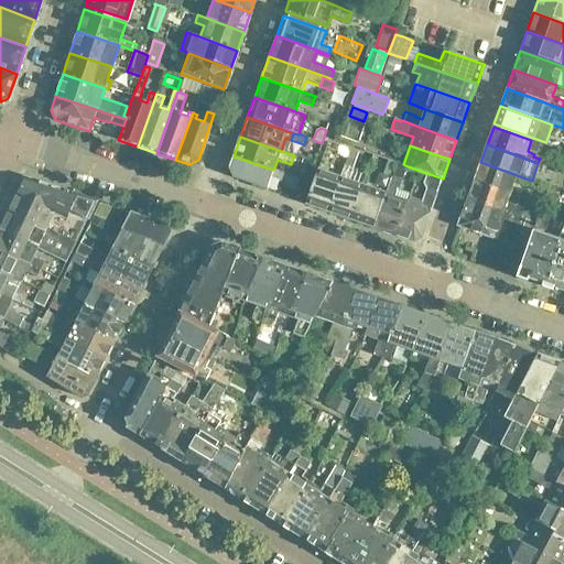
[(295,190),(300,179),(273,170),(234,156),(229,169),(231,177),(270,192),(271,187),(268,186),(271,177),(284,183),(283,185),(295,190)]
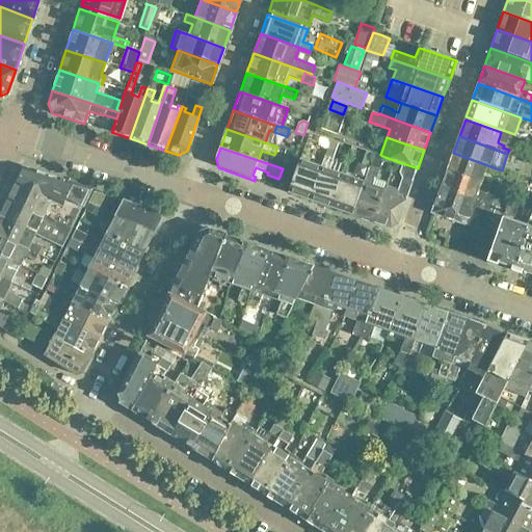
[(369,166),(370,167),(374,154),(368,152),(364,164),(369,166)]
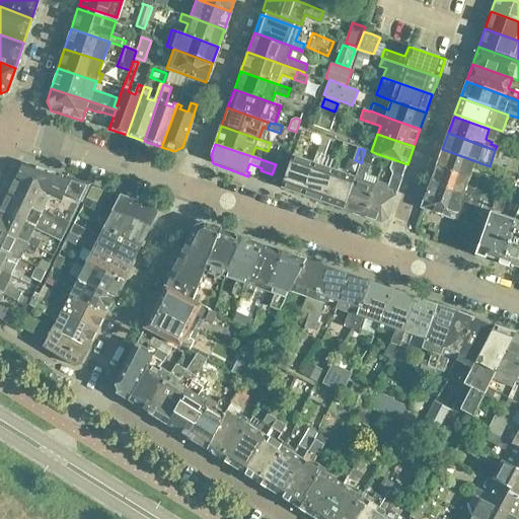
[(364,216),(374,187),(363,181),(365,174),(367,175),(375,153),(371,151),(366,149),(361,163),(360,162),(355,178),(354,177),(343,209),(364,216)]
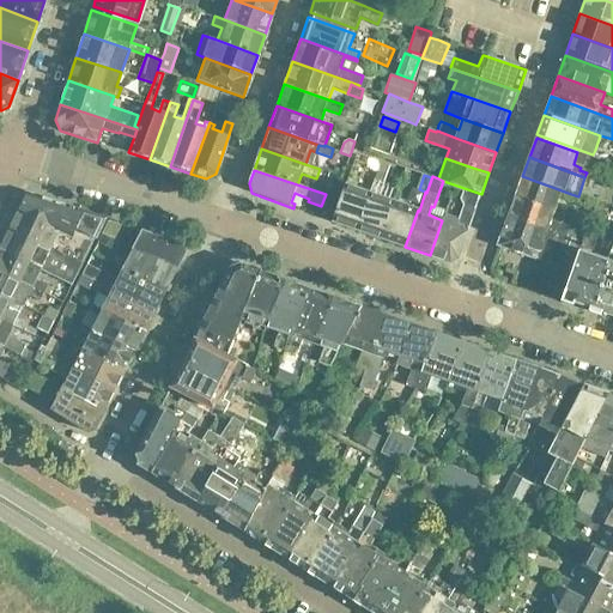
[(571,194),(522,176),(515,196),(554,211),(557,212),(559,205),(556,204),(559,195),(570,200),(571,194)]
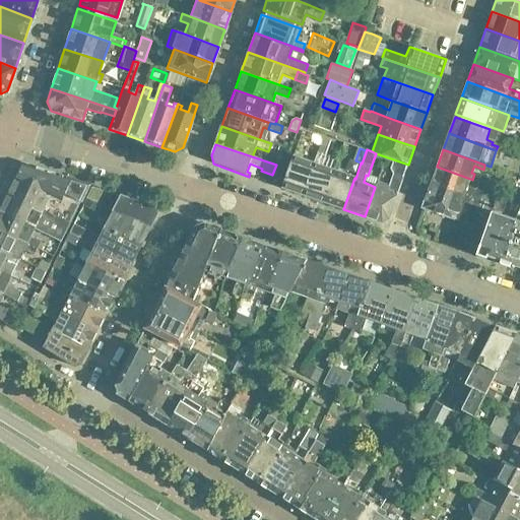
[(303,195),(313,164),(293,156),(281,187),(303,195)]
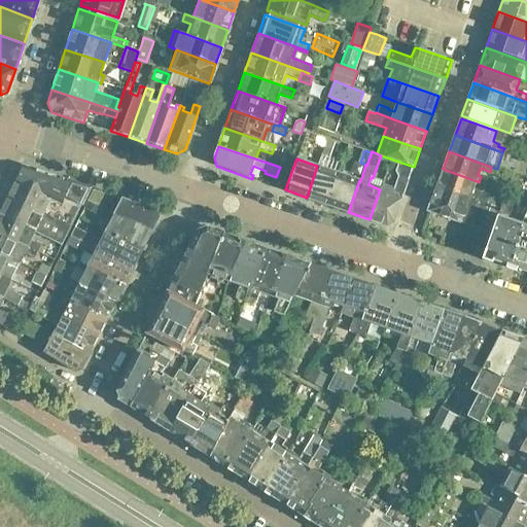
[(69,227),(89,188),(29,165),(20,171),(7,198),(69,227)]
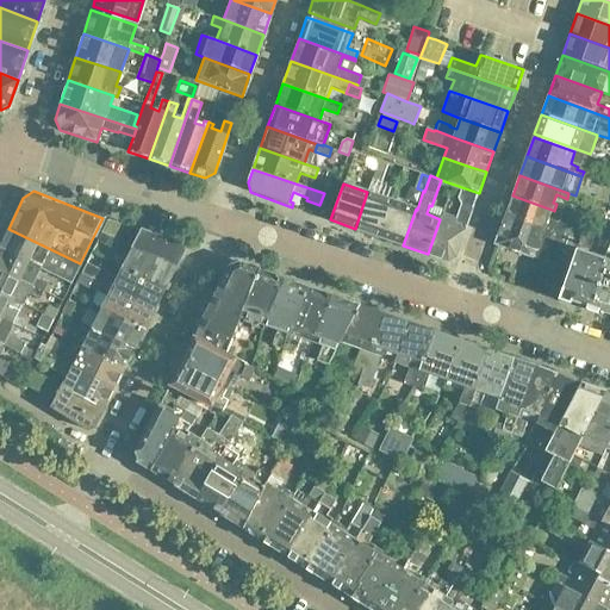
[(379,237),(392,200),(367,192),(355,229),(379,237)]
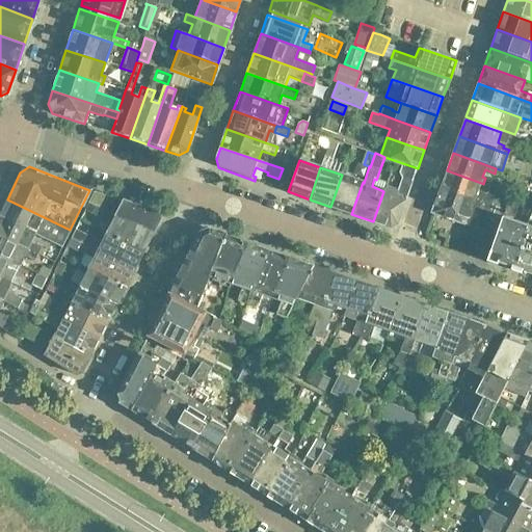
[(397,224),(416,171),(402,167),(400,173),(402,178),(397,191),(386,187),(383,191),(373,221),(391,228),(397,224)]
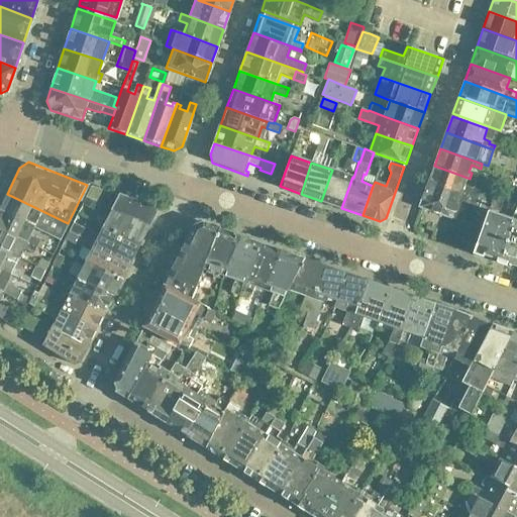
[(464,187),(468,178),(434,166),(428,183),(490,206),(493,197),(464,187)]
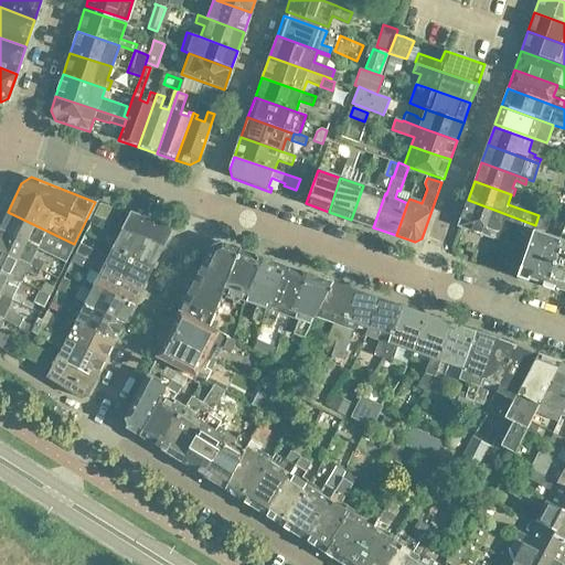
[(551,185),(540,182),(536,192),(547,195),(551,185)]
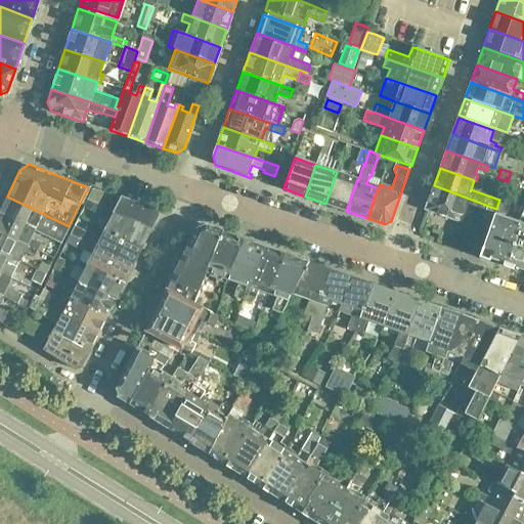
[(346,211),(357,179),(337,172),(325,204),(346,211)]
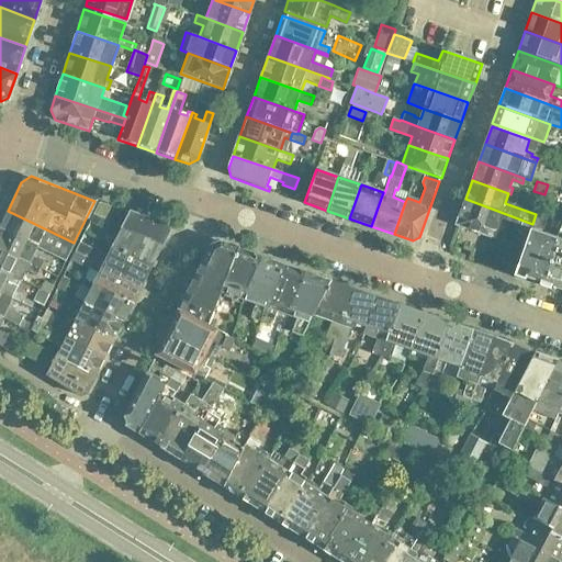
[(532,224),(465,199),(457,224),(502,242),(506,228),(519,233),(518,235),(527,238),(532,224)]
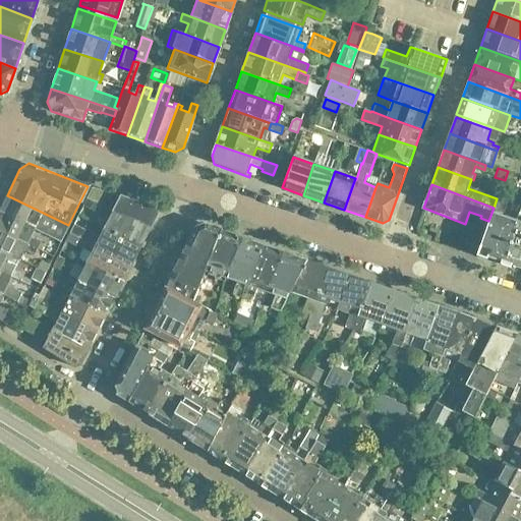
[(500,265),(515,221),(517,215),(507,211),(505,218),(499,216),(500,212),(502,213),(508,197),(499,194),(497,198),(494,208),(488,221),(485,231),(478,249),(476,256),(486,261),(487,257),(500,263),(499,265),(500,265)]
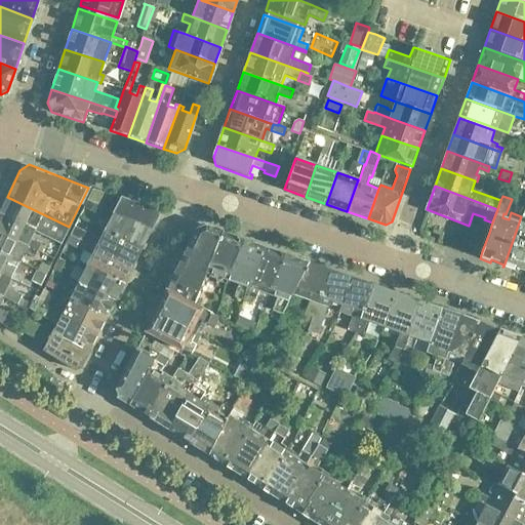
[(61,243),(69,227),(7,197),(0,211),(0,213),(36,231),(61,243)]
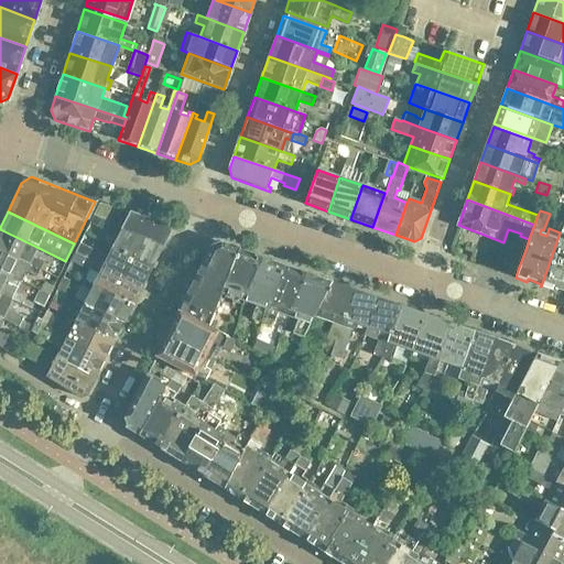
[(171,234),(166,226),(131,214),(123,228),(148,240),(164,247),(171,234)]
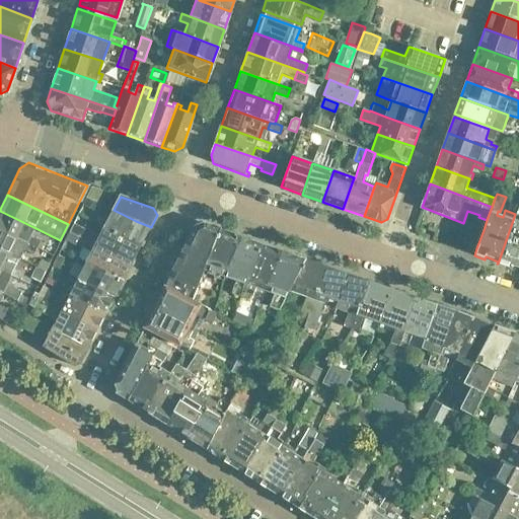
[(136,221),(114,210),(97,203),(87,198),(83,205),(108,219),(104,227),(104,228),(141,245),(151,227),(136,221)]
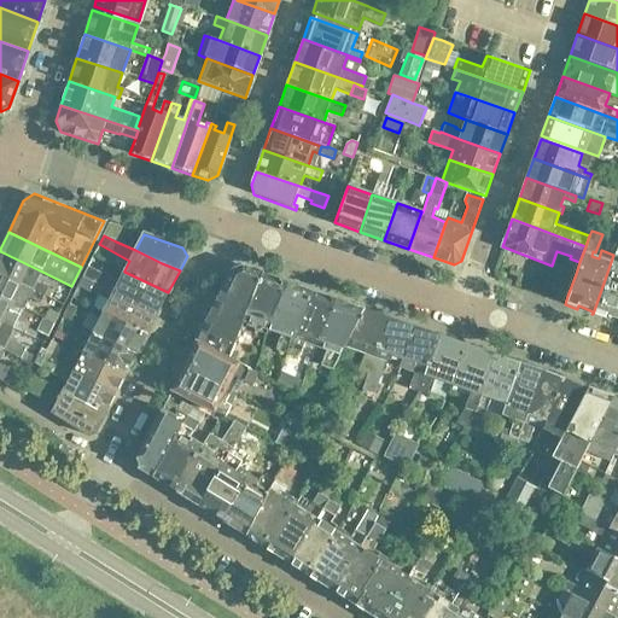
[(606,315),(617,319),(617,240),(613,255),(611,262),(593,314),(605,319),(606,315)]
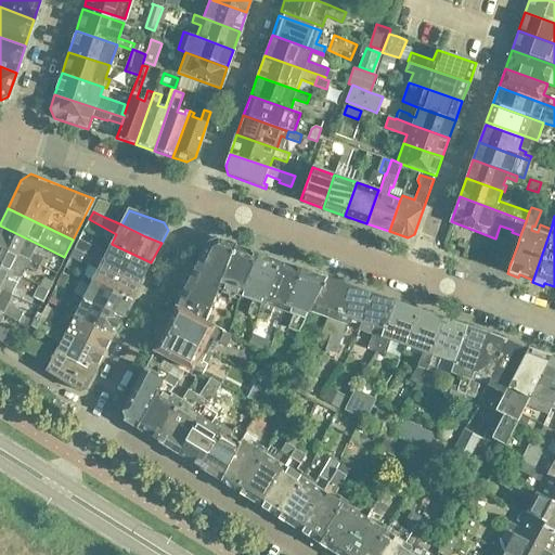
[(0,246),(39,266),(39,265),(44,267),(47,261),(33,255),(38,244),(0,226),(0,246)]
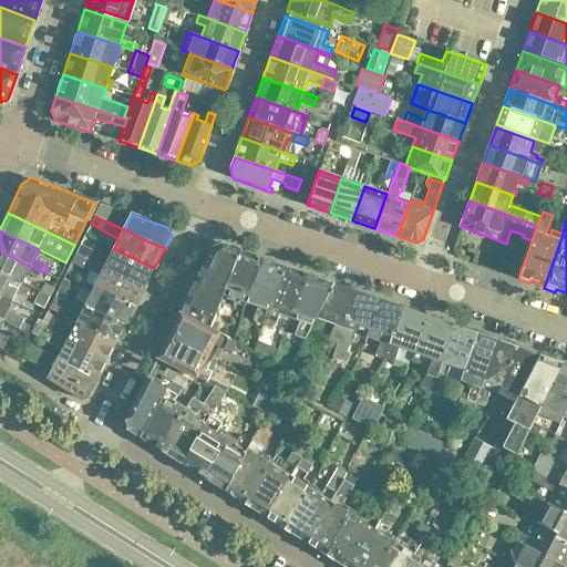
[(228,285),(240,251),(222,245),(219,246),(220,246),(214,248),(212,249),(210,250),(207,258),(206,259),(207,260),(199,274),(228,285)]
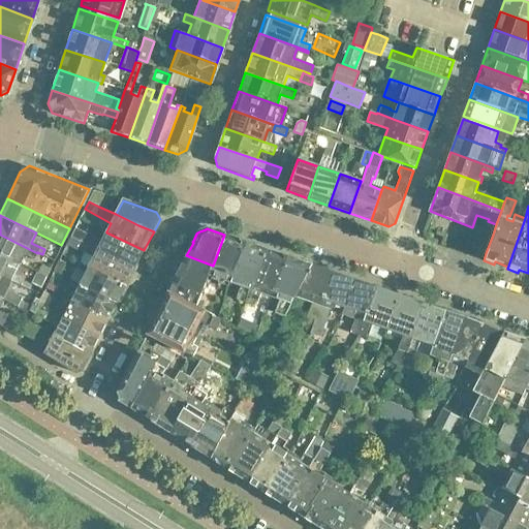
[(144,250),(106,232),(101,242),(76,229),(73,235),(85,241),(84,244),(135,269),(144,250)]
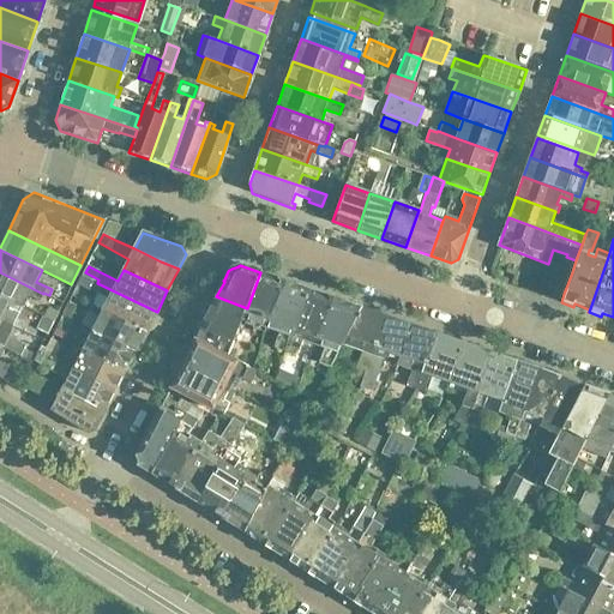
[(564,294),(572,272),(557,268),(549,289),(564,294)]
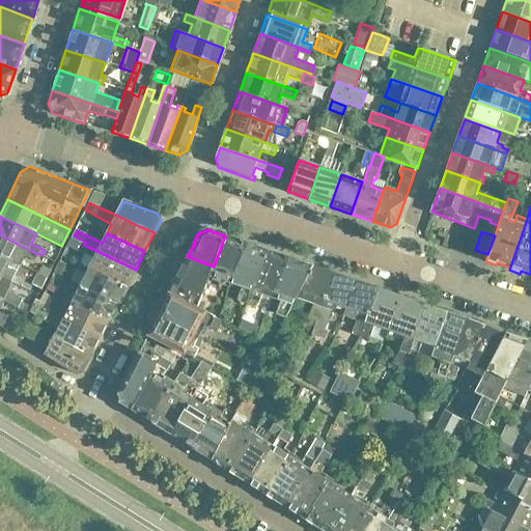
[(37,254),(0,235),(0,255),(20,267),(25,256),(34,260),(37,254)]
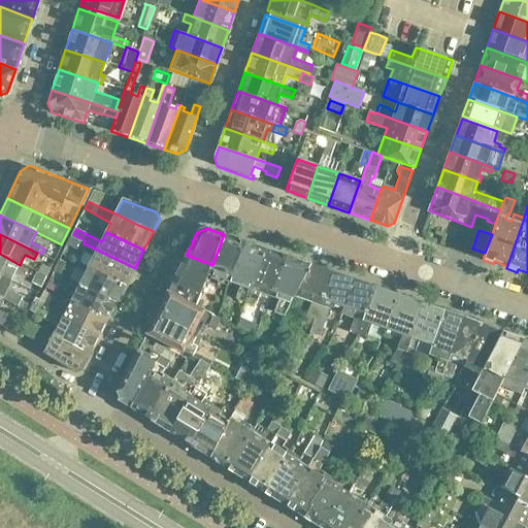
[(135,268),(84,243),(85,240),(73,234),(68,244),(94,257),(89,267),(126,286),(135,268)]
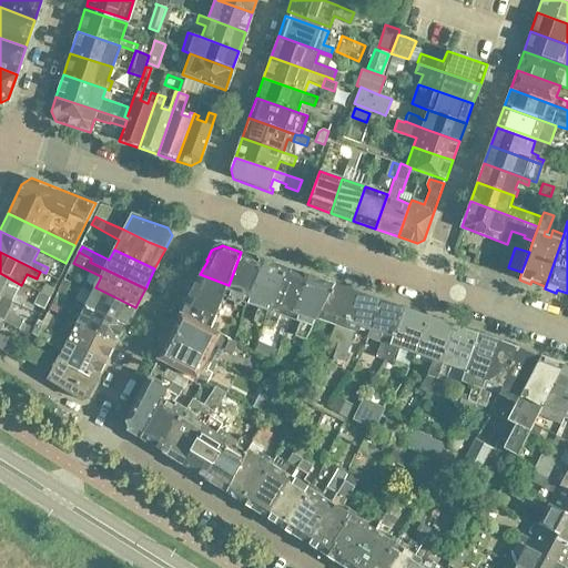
[(245,302),(265,260),(254,256),(254,257),(241,252),(229,285),(224,295),(245,302)]
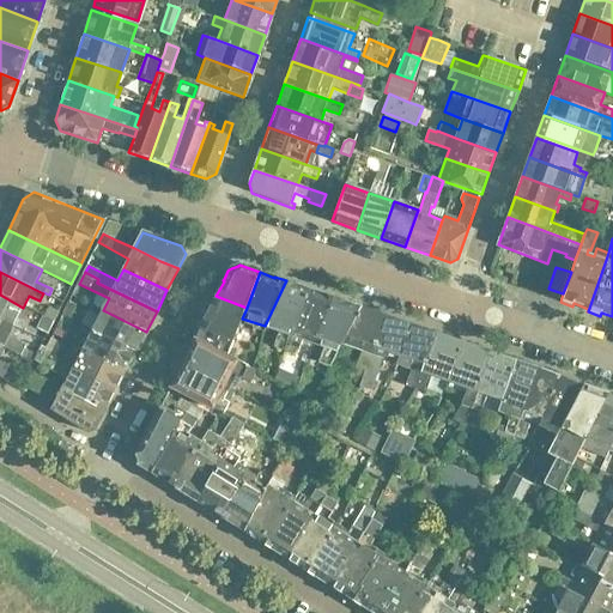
[(296,284),(286,280),(265,326),(266,327),(281,332),(274,346),(284,350),(310,290),(295,285),(296,284)]
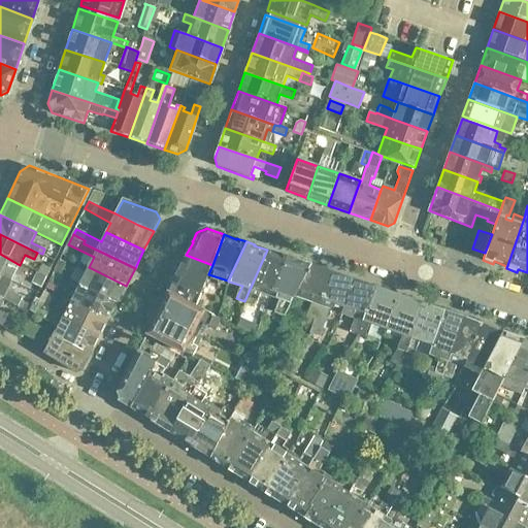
[(267,250),(244,301),(245,301),(253,304),(255,300),(258,301),(262,293),(271,296),(289,257),(277,253),(277,254),(267,250)]
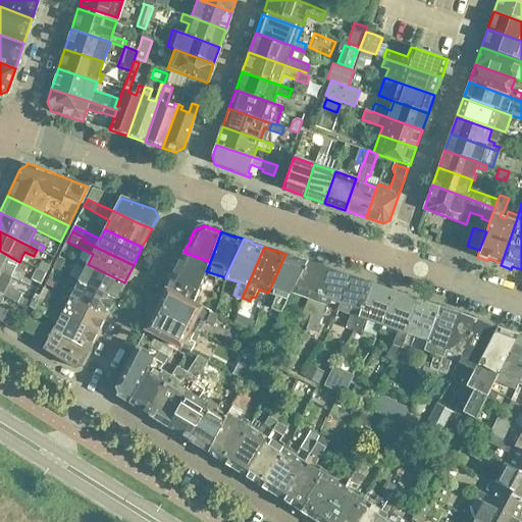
[(19,262),(0,251),(0,271),(12,277),(19,262)]
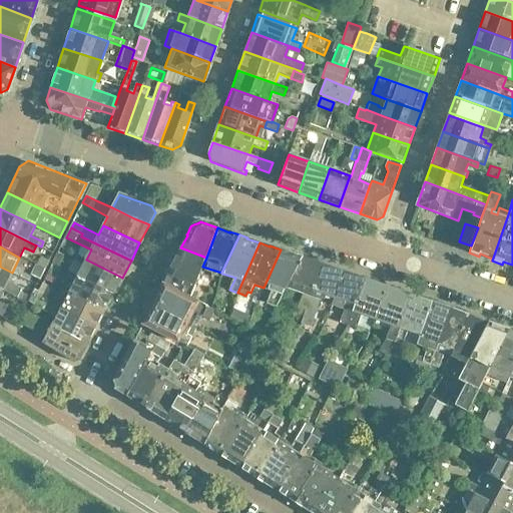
[(193,286),(202,267),(206,258),(180,247),(166,276),(193,286)]
